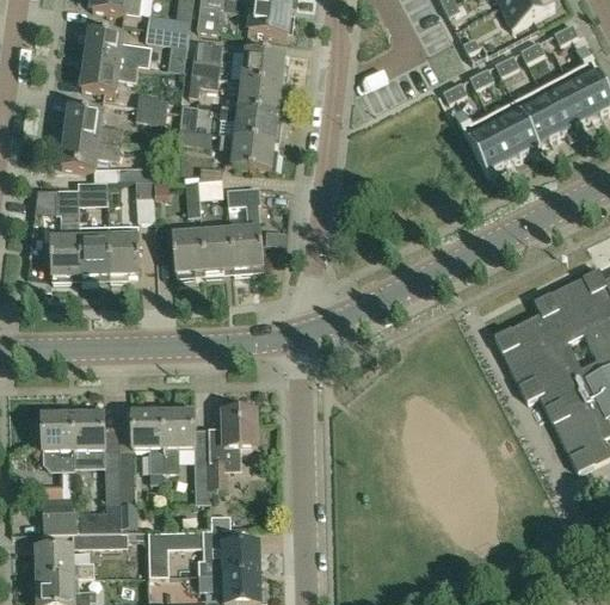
[(124,13),(125,0),(91,0),(90,8),(124,13)]
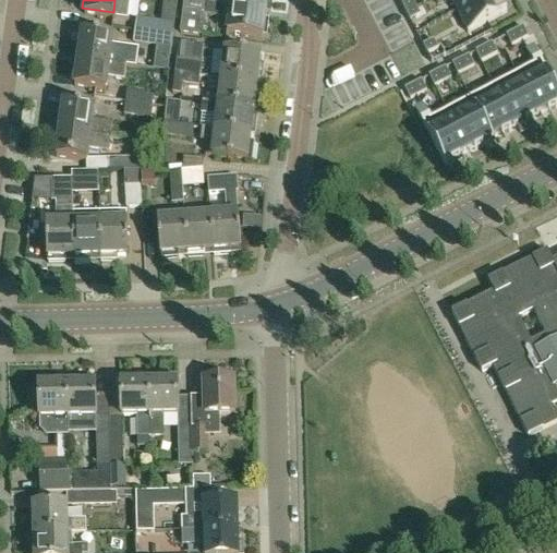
[(179,29),(202,33),(203,22),(206,23),(216,14),(217,12),(227,13),(225,27),(267,33),(269,15),(266,14),(268,5),(228,1),(220,0),(182,0),(179,29)]
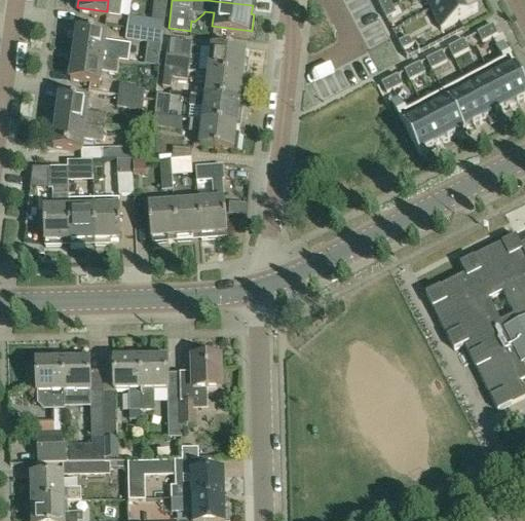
[(441,0),(429,6),(440,27),(477,7),(473,0),(441,0)]
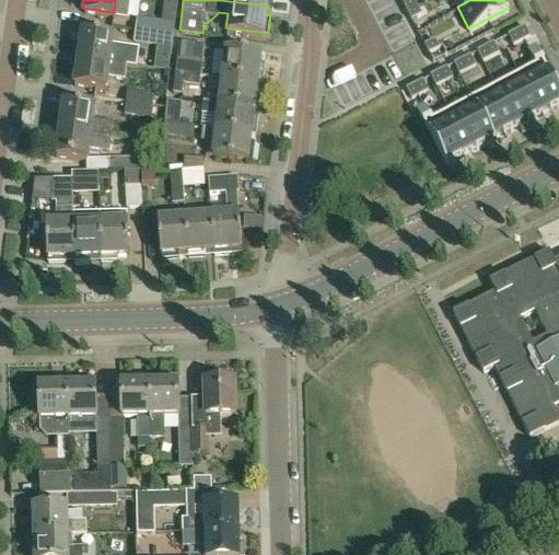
[(407,8),(411,16),(421,11),(417,2),(407,8)]
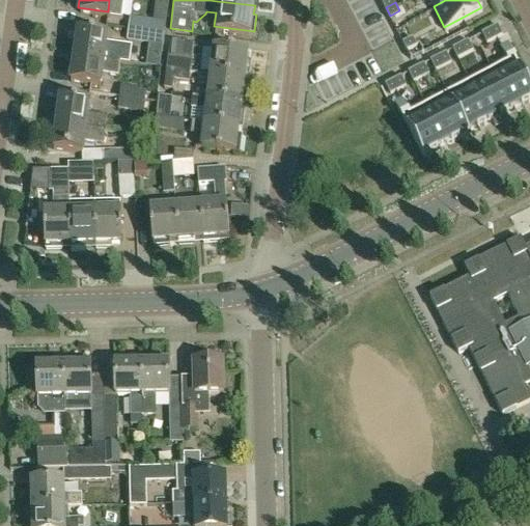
[(364,12),(377,48),(395,42),(382,5),(364,12)]
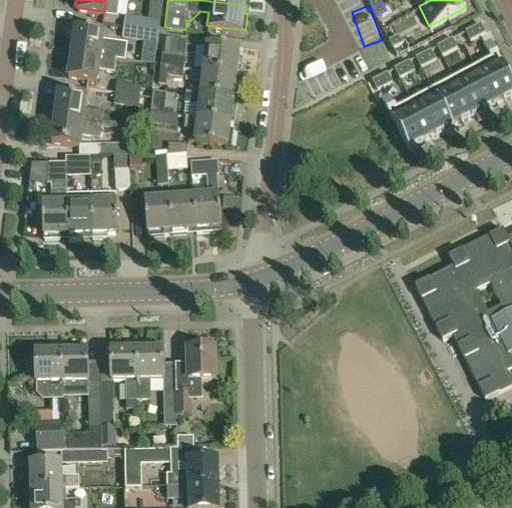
[(124,11),(123,22),(146,25),(148,14),(124,11)]
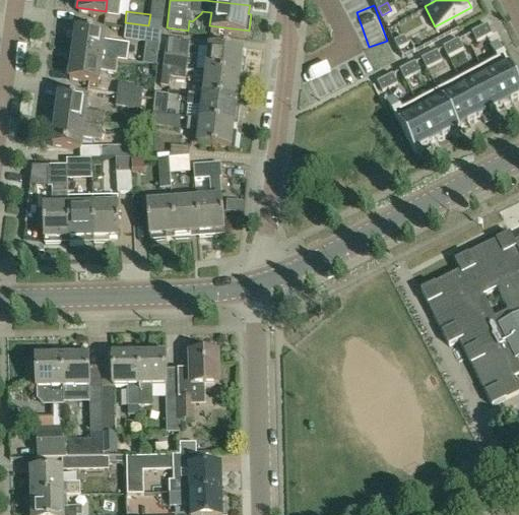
[(478,25),(483,35),(492,30),(487,20),(478,25)]
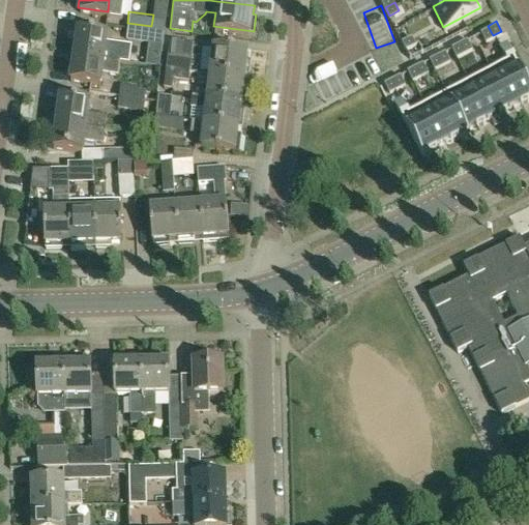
[(151,26),(127,23),(125,34),(150,37),(151,26)]
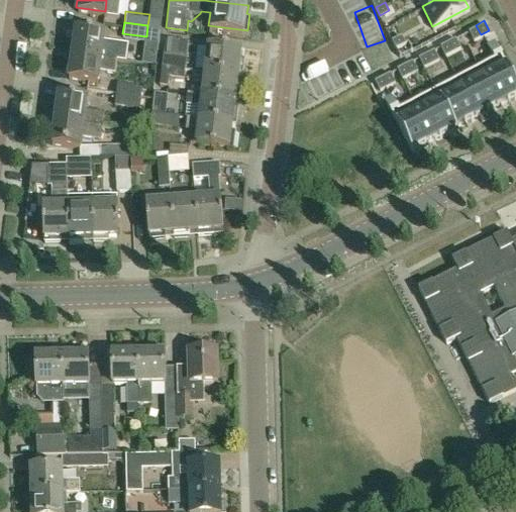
[(74,24),(71,48),(115,55),(124,57),(126,38),(101,35),(102,28),(74,24)]
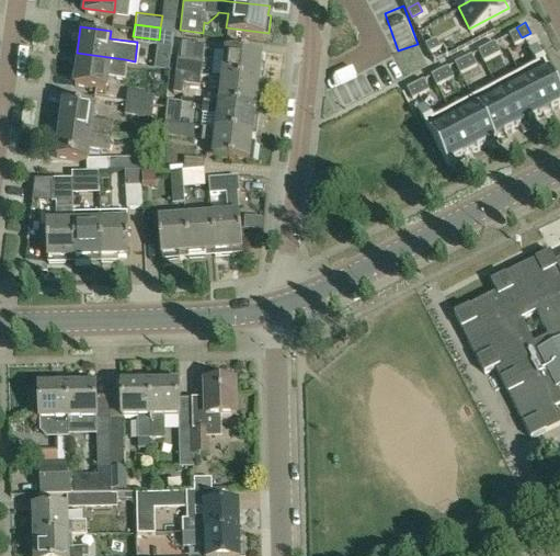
[(516,27),(509,32),(514,42),(522,37),(516,27)]
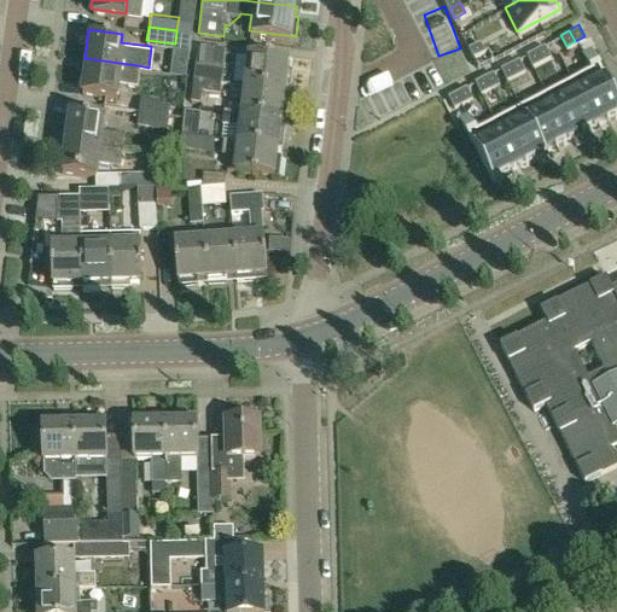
[(472,54),(484,48),(479,40),(467,46),(472,54)]
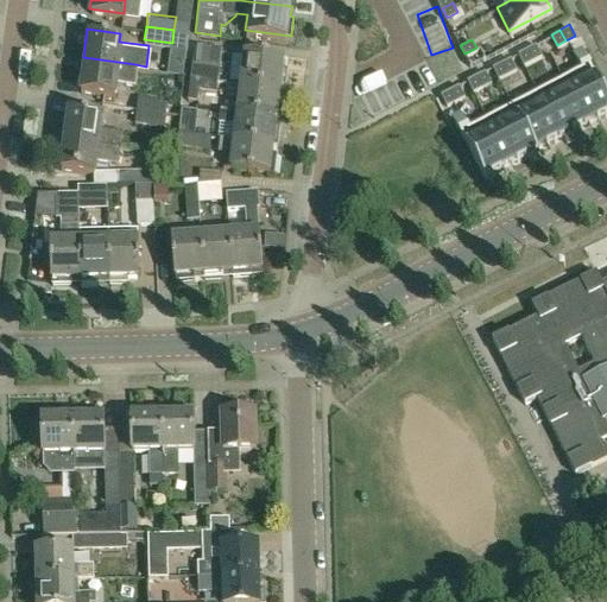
[(197,40),(195,59),(191,59),(190,73),(217,76),(221,43),(197,40)]
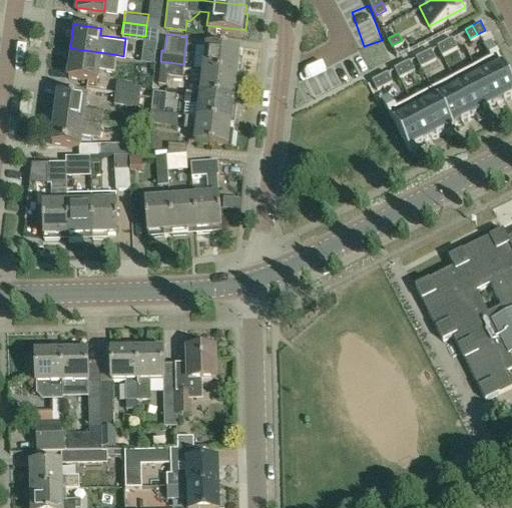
[(449,49),(456,45),(452,35),(444,40),(449,49)]
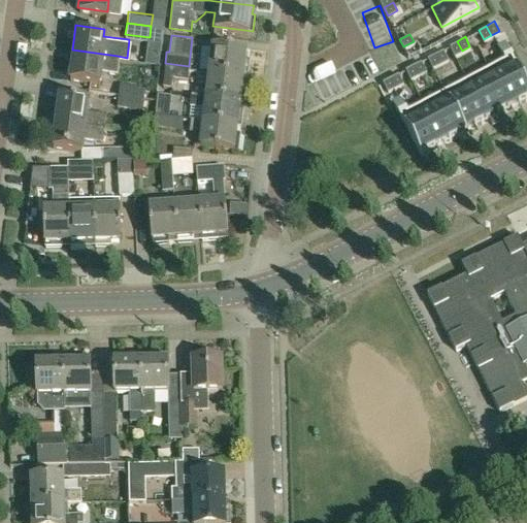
[(461,80),(405,109),(399,96),(392,99),(421,154),(526,97),(526,85),(504,41),(497,44),(504,58),(461,80)]
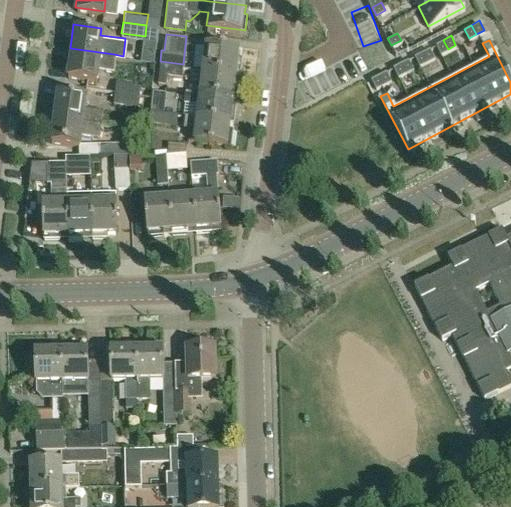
[(435,44),(440,53),(448,49),(443,40),(435,44)]
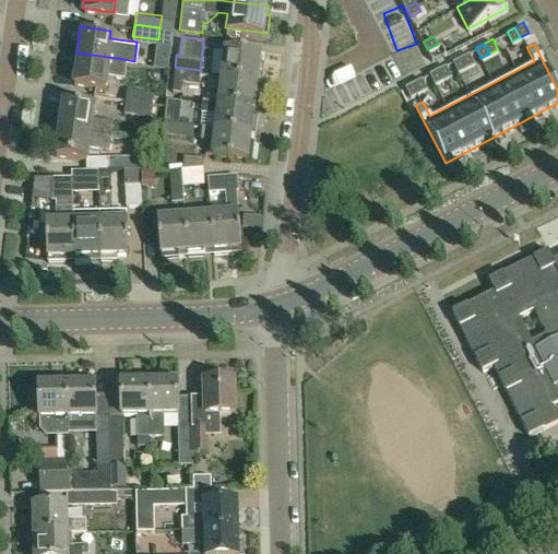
[(223,45),(220,72),(260,77),(263,50),(223,45)]
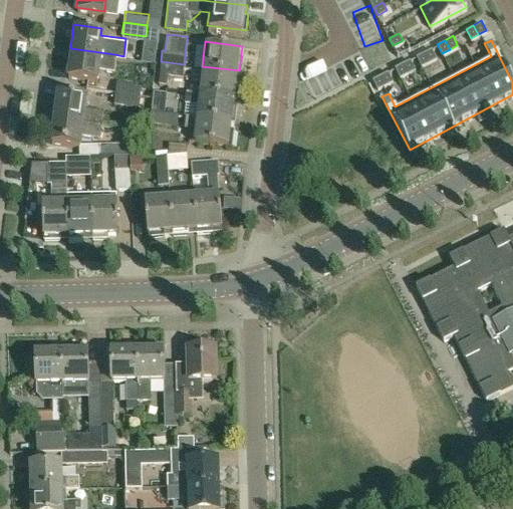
[(429,60),(436,56),(431,47),(424,51),(429,60)]
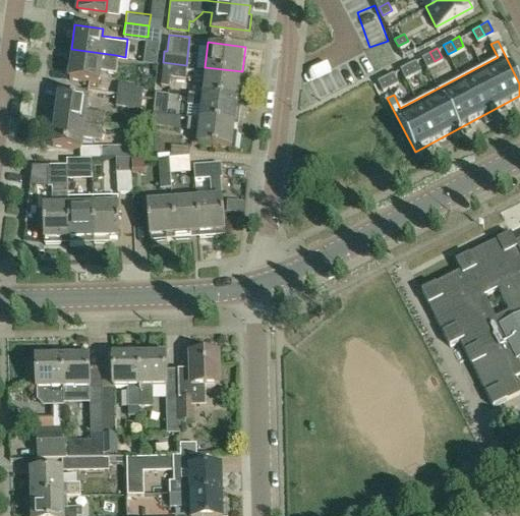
[(114,69),(116,55),(71,49),(67,74),(97,78),(98,67),(114,69)]
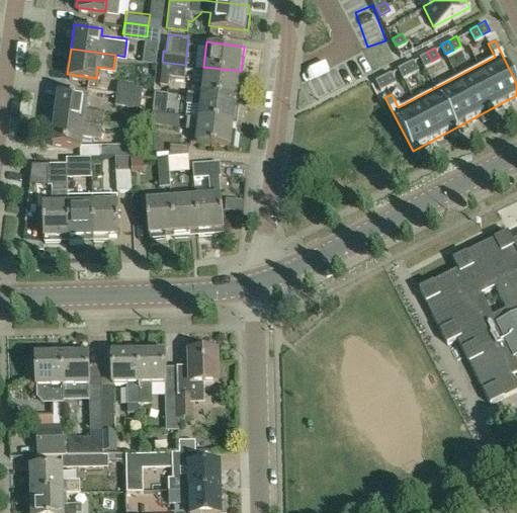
[(432,61),(427,52),(419,56),(424,65),(432,61)]
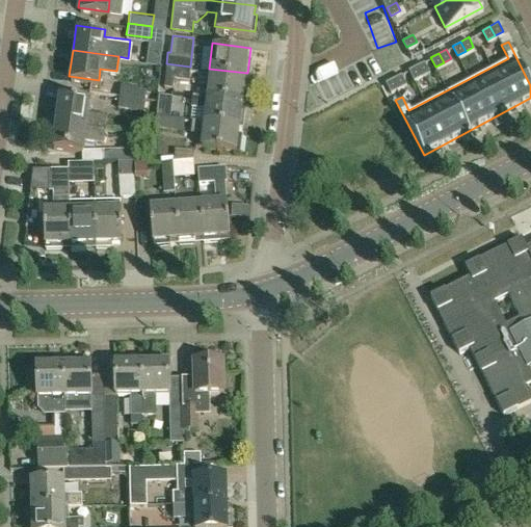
[(416,64),(421,74),(429,70),(424,60),(416,64)]
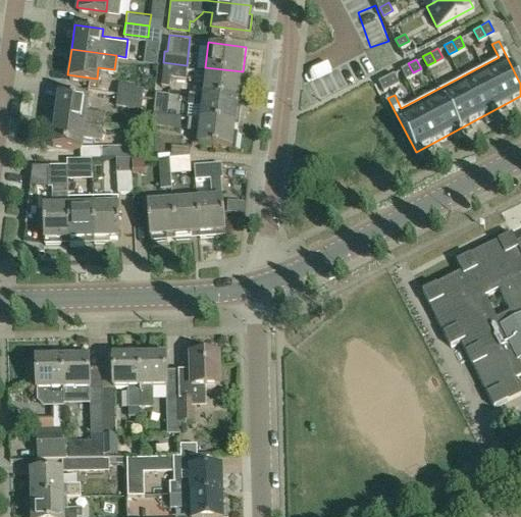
[(185,75),(187,65),(163,62),(160,82),(169,83),(170,73),(185,75)]
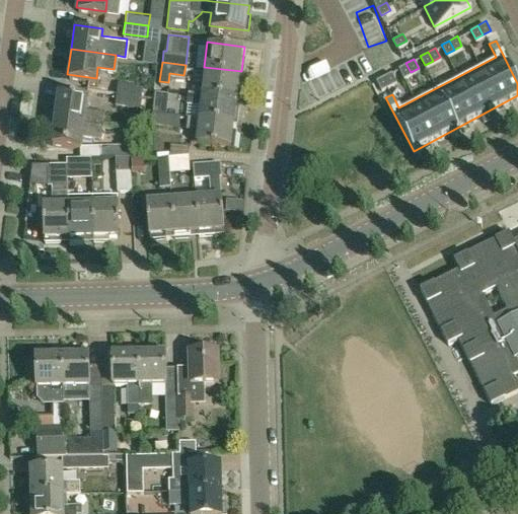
[(405,63),(398,67),(403,76),(411,72),(405,63)]
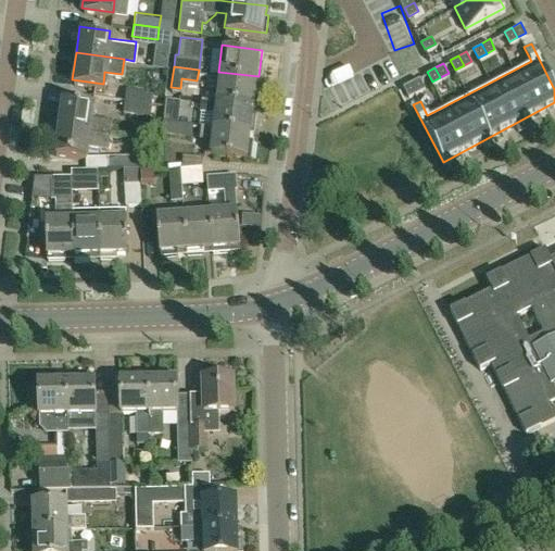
[(218,72),(216,97),(256,101),(259,76),(218,72)]
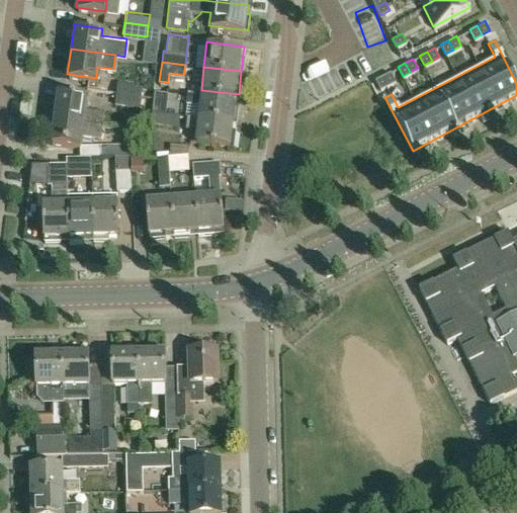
[(388,84),(396,80),(391,70),(382,74),(388,84)]
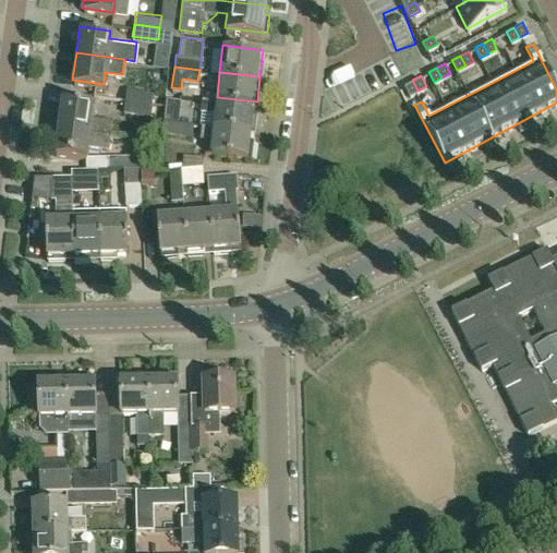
[(370,92),(370,80),(349,80),(349,92),(370,92)]
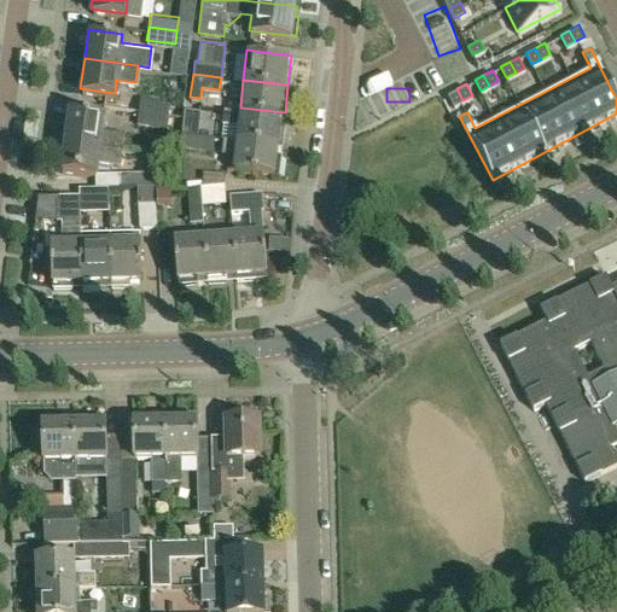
[(457,88),(447,93),(453,105),(463,100),(457,88)]
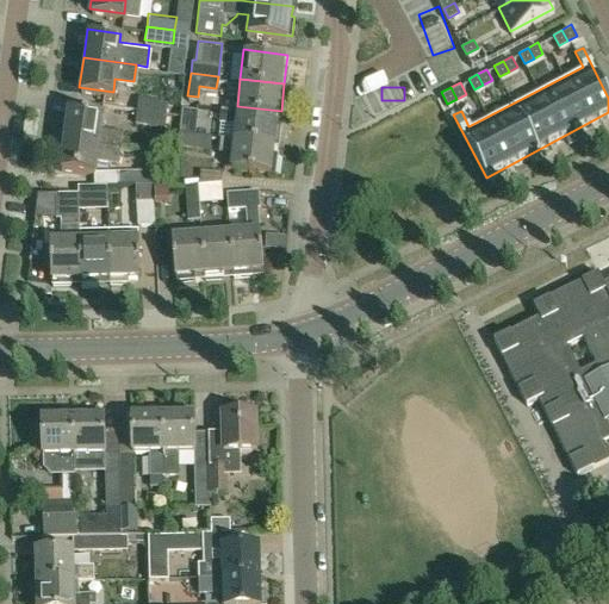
[(136,105),(165,110),(167,97),(138,92),(136,105)]
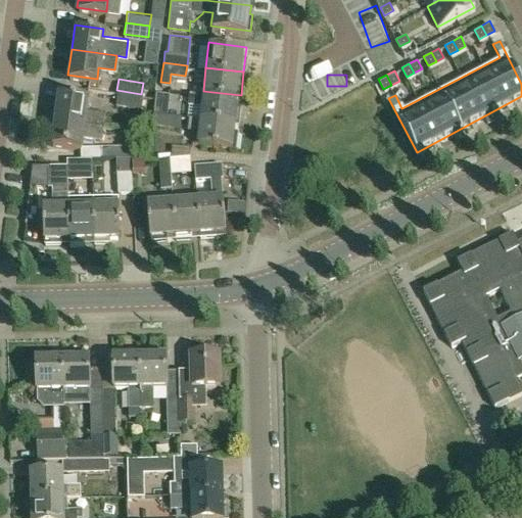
[(153,109),(167,111),(181,113),(182,101),(168,100),(169,90),(155,88),(153,109)]
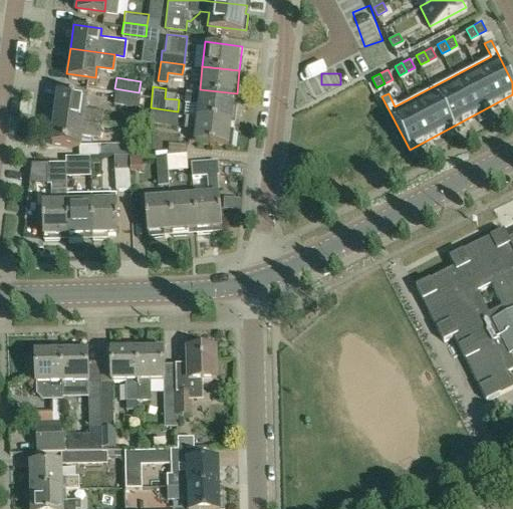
[(234,117),(237,93),(200,89),(186,87),(185,99),(198,101),(197,112),(234,117)]
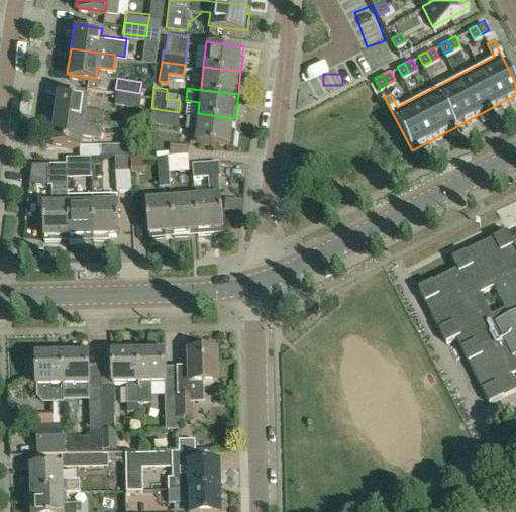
[(139,93),(115,89),(114,100),(138,104),(139,93)]
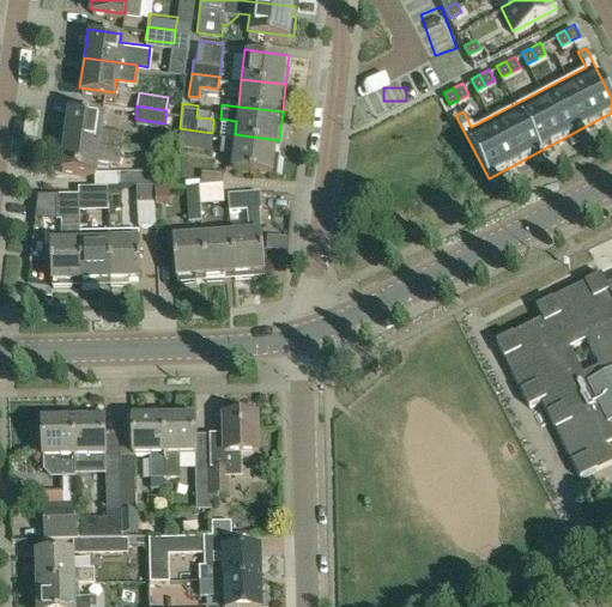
[(100,125),(102,111),(67,107),(62,137),(97,140),(121,144),(123,128),(100,125)]
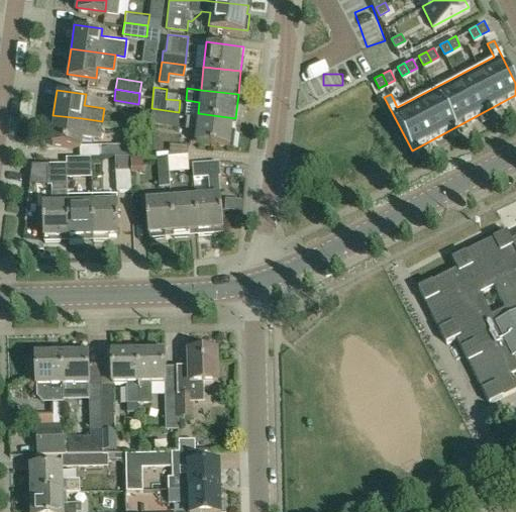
[(179,112),(165,110),(151,108),(150,119),(178,122),(179,112)]
